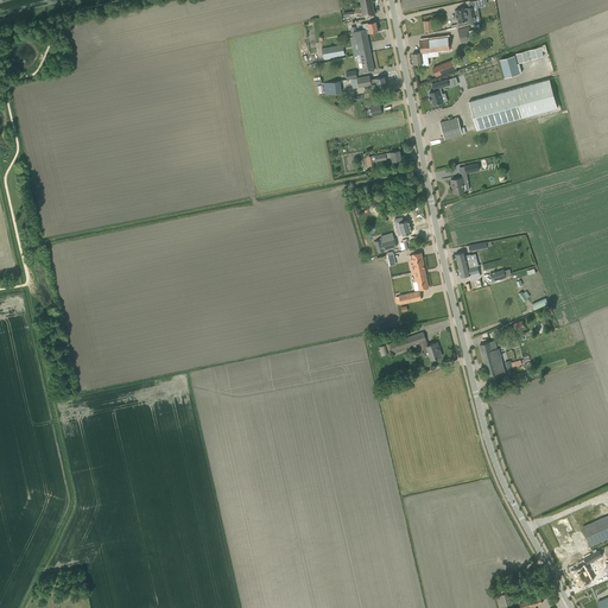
[(371,0),(360,0),(363,16),(374,14),(371,0)]
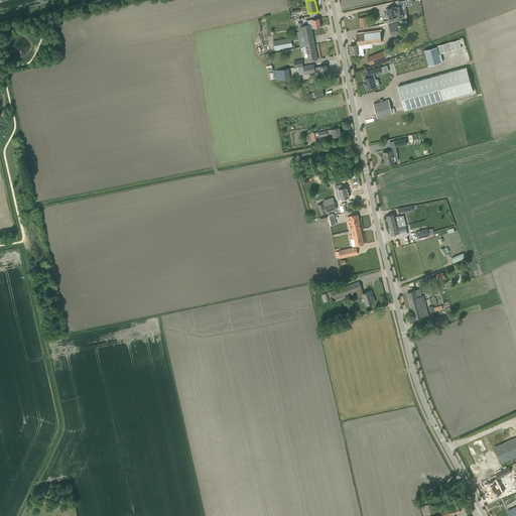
[(404,19),(402,6),(396,7),(395,7),(394,7),(393,7),(392,7),(391,7),(387,8),(387,9),(386,9),(386,12),(387,12),(389,18),(398,17),(399,20),(404,19)]
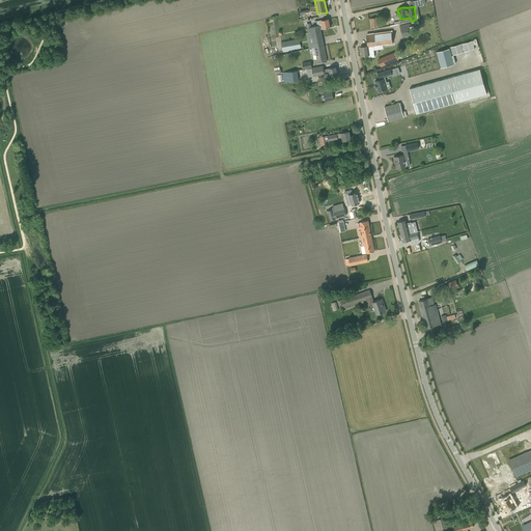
[(370,19),(371,28),(379,27),(378,18),(370,19)]
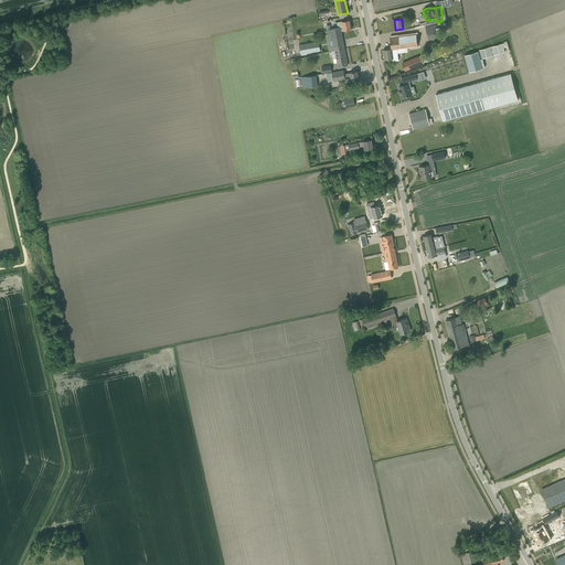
[(350,20),(338,22),(339,28),(340,28),(341,31),(351,29),(350,20)]
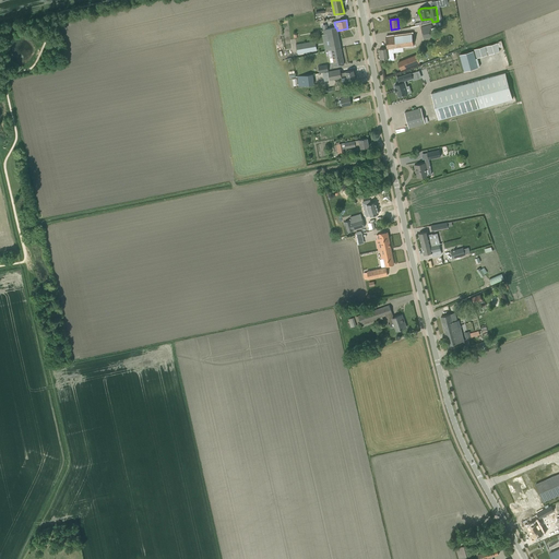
[(431,24),(420,27),(424,39),(435,36),(431,24)]
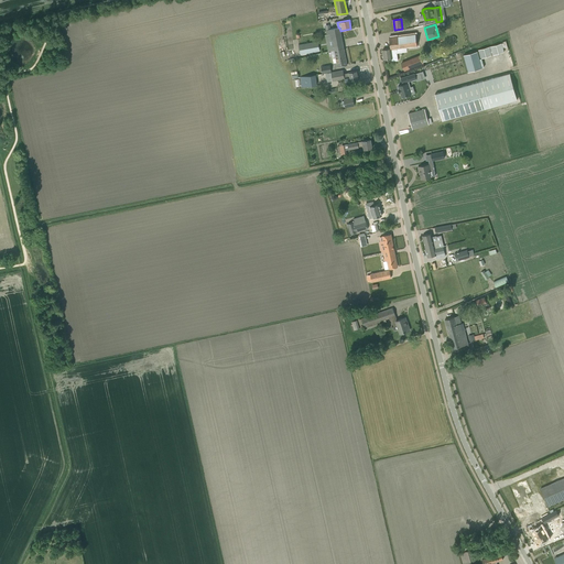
[(333,45),(334,51),(344,49),(339,28),(338,28),(326,31),(327,34),(326,35),(327,42),(331,42),(331,45),(333,45)]
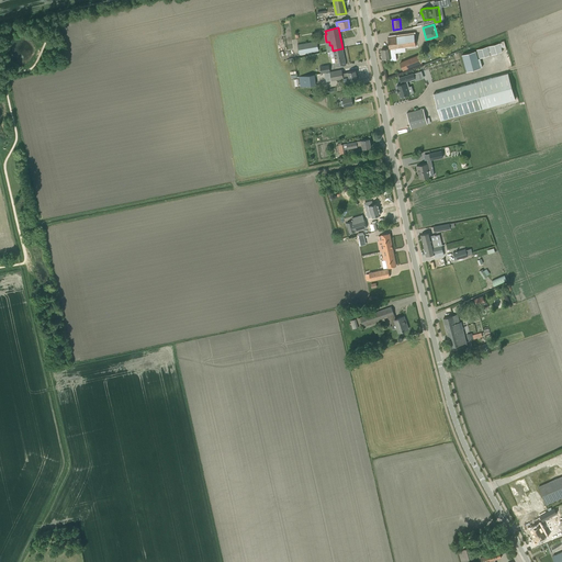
[(389,48),(381,49),(382,59),(388,58),(390,58),(391,60),(396,60),(395,53),(394,48),(405,47),(416,45),(415,40),(414,34),(388,37),(389,48)]
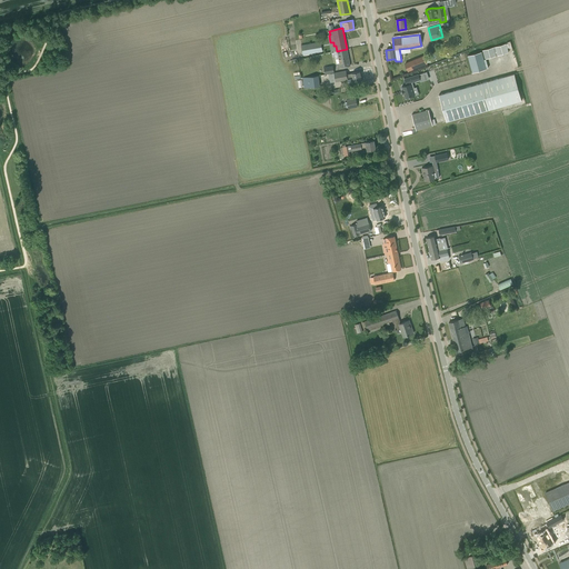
[(321,42),(301,46),(302,55),(322,51),(321,42)]
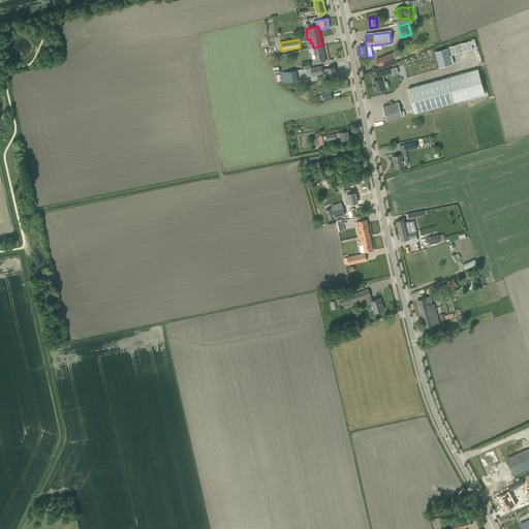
[(470,40),(460,43),(462,52),(472,49),(470,40)]
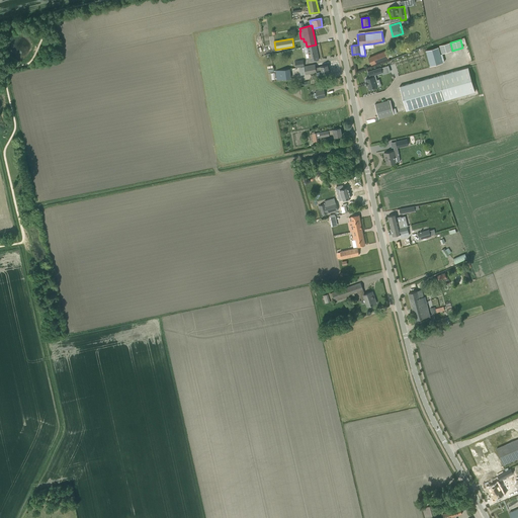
[(450,42),(439,46),(441,54),(452,51),(450,42)]
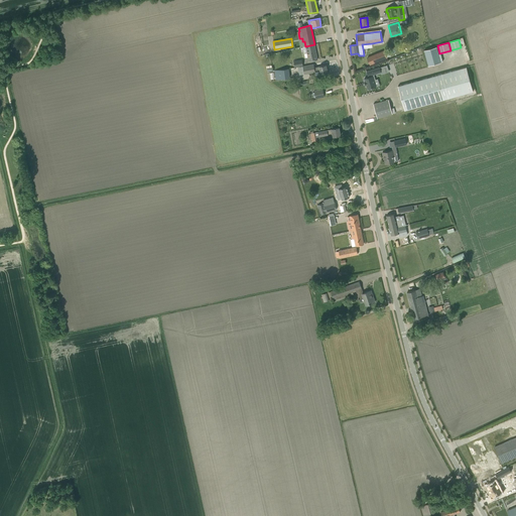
[(306,61),(317,59),(314,44),(305,46),(306,53),(302,53),(303,58),(305,57),(306,61)]
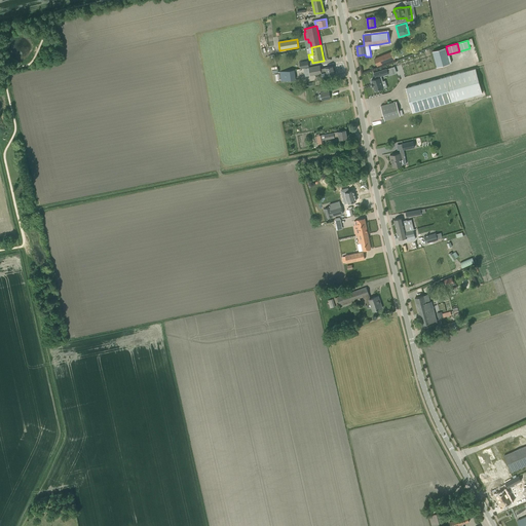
[(450,64),(445,47),(433,51),(437,67),(450,64)]
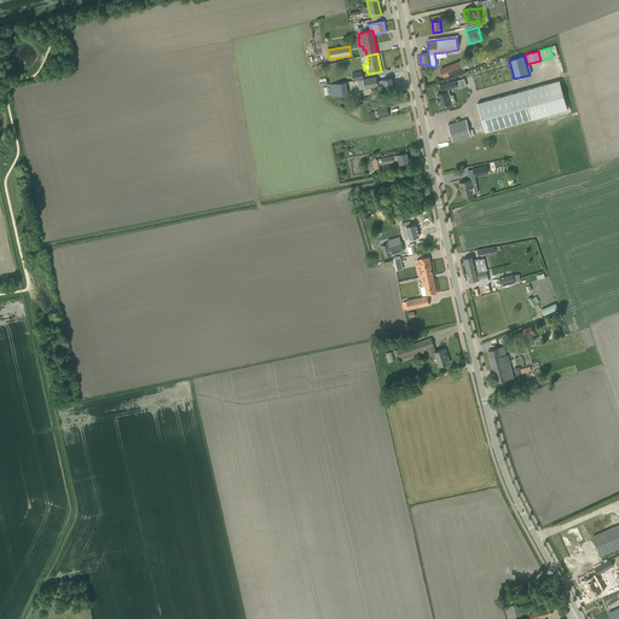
[(462,61),(441,69),(445,79),(464,70),(466,70),(462,61)]
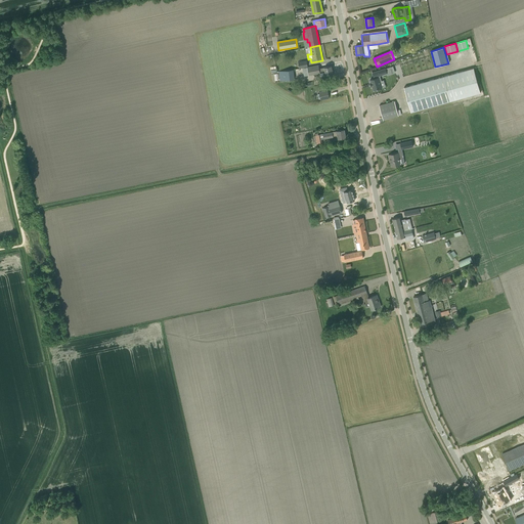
[(334,73),(333,71),(332,70),(332,66),(319,69),(318,66),(313,67),(308,68),(309,76),(319,74),(320,77),(328,76),(333,75),(333,74),(334,73)]
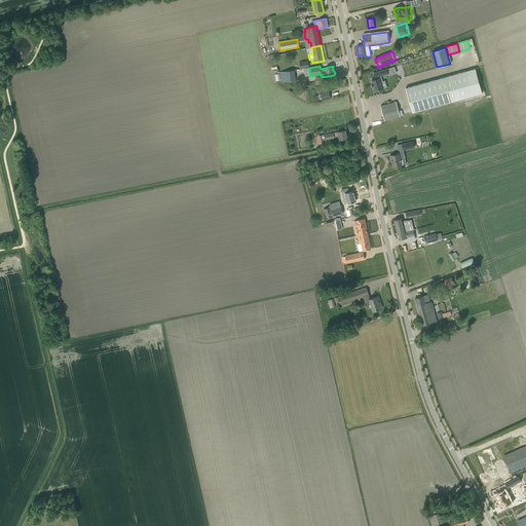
[(406,87),(413,113),(482,94),(475,68),(406,87)]
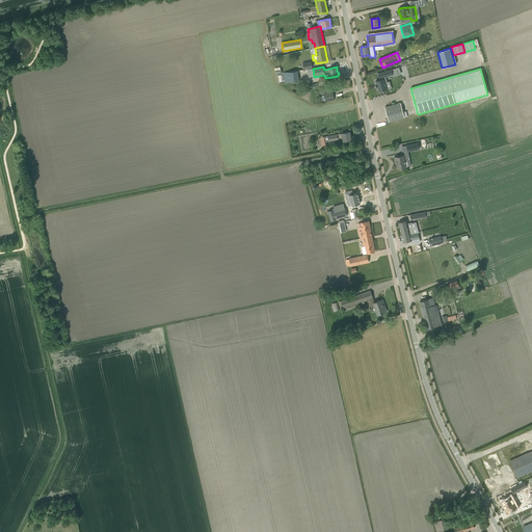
[(382,90),(388,88),(384,77),(393,74),(392,70),(378,74),(379,78),(380,79),(376,81),(376,83),(375,84),(376,87),(377,87),(379,91),(380,91),(381,91),(382,91),(383,91),(382,90)]
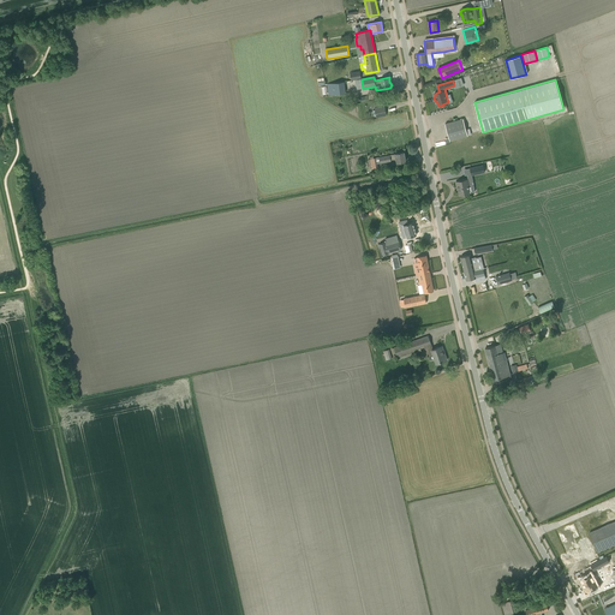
[(346,93),(345,87),(345,82),(327,84),(329,95),(346,93)]
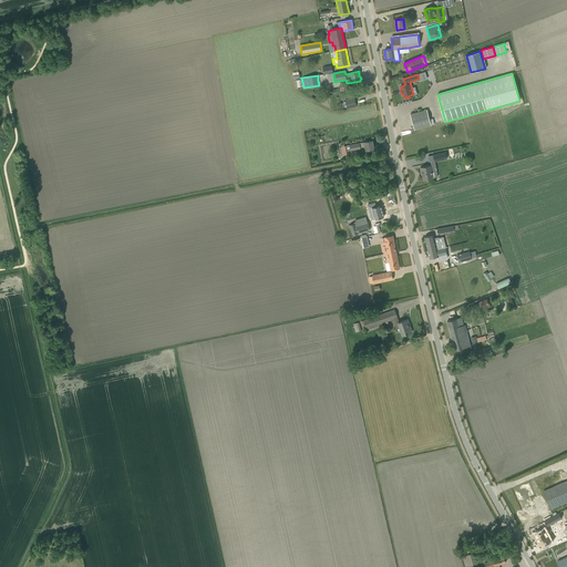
[(346,100),(347,109),(356,106),(354,98),(346,100)]
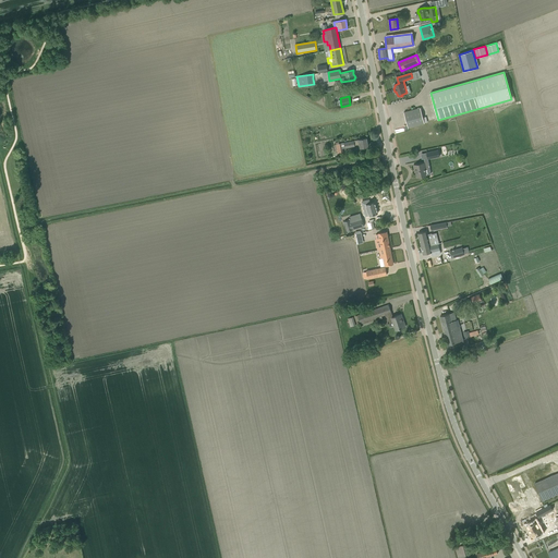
[(423,118),(420,108),(403,112),(408,128),(424,123),(423,118)]
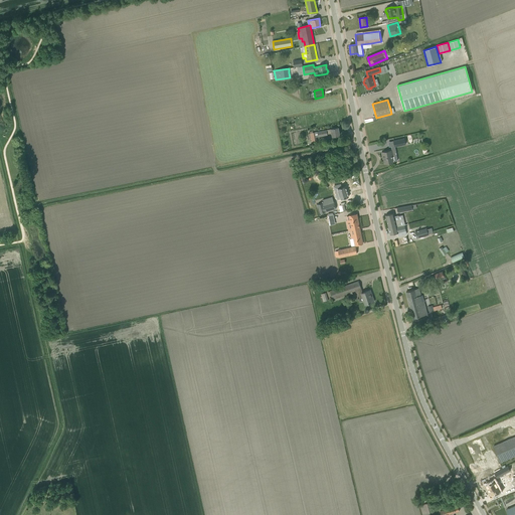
[(338,128),(318,132),(319,137),(328,135),(328,134),(332,133),(333,137),(340,136),(338,128)]
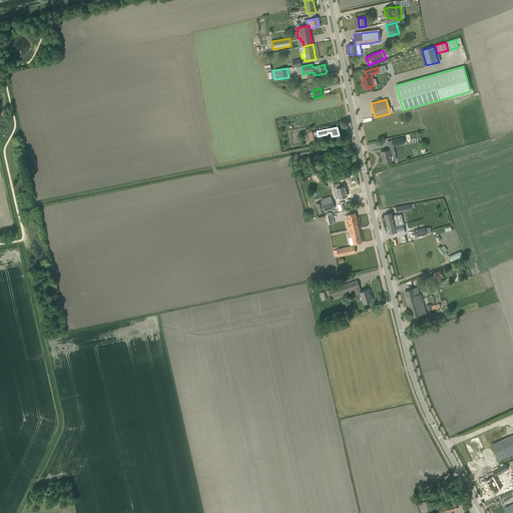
[(403,137),(392,140),(394,146),(404,143),(403,137)]
